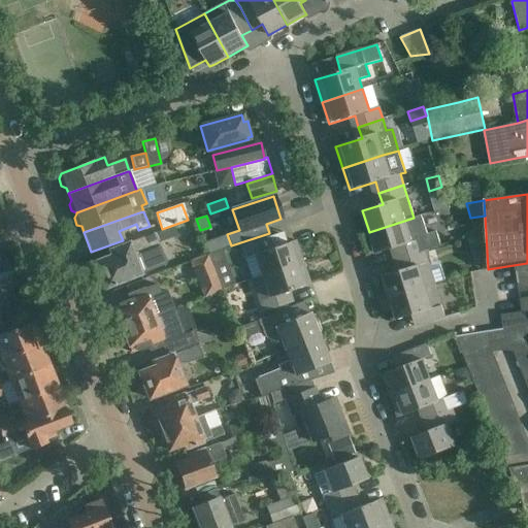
[(422,216),(414,218),(369,232),(375,254),(391,250),(394,261),(399,259),(424,251),(440,245),(436,231),(427,234),(422,216)]
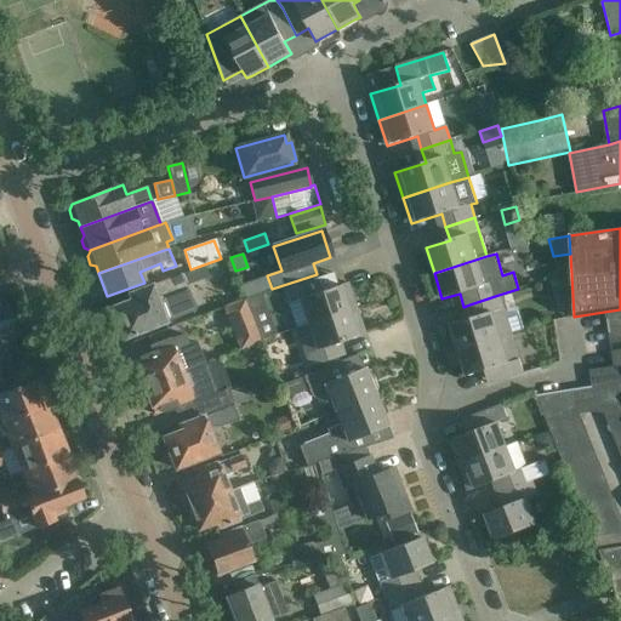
[(130,301),(112,308),(118,324),(115,325),(119,336),(123,335),(124,340),(165,323),(186,315),(177,294),(188,290),(186,286),(208,278),(204,267),(183,274),(182,274),(151,286),(127,295),(130,301)]
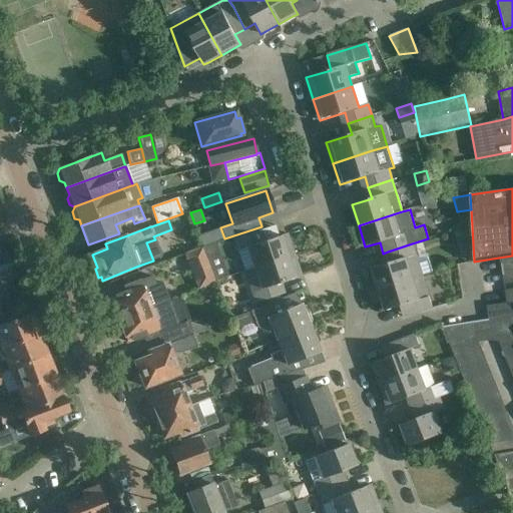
[(294,255),(286,233),(275,237),(271,227),(233,239),(236,250),(246,247),(253,269),(288,258),(294,255)]
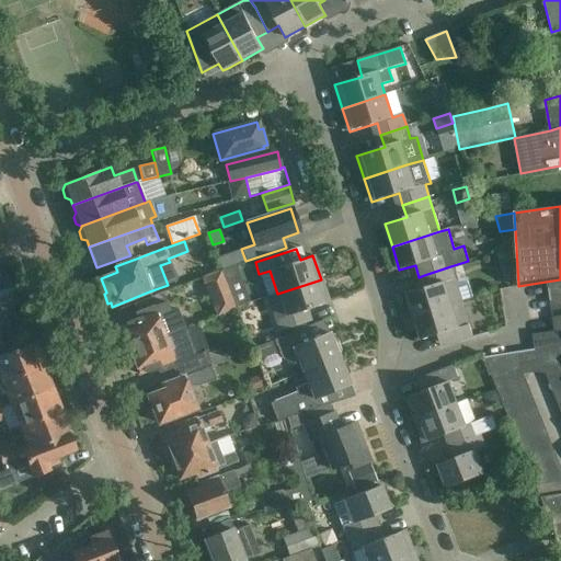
[(513,264),(501,268),(504,283),(515,279),(513,264)]
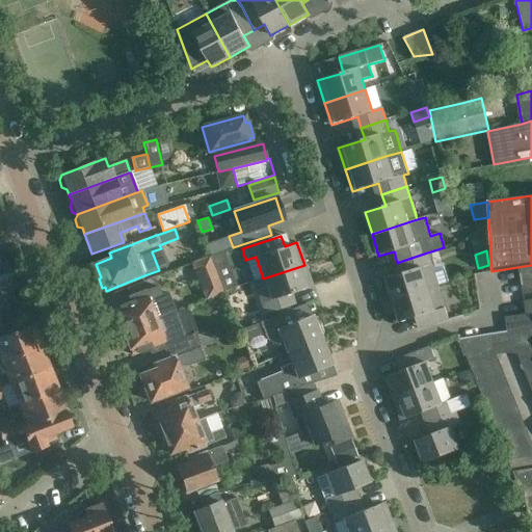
[(223,251),(210,257),(215,270),(223,267),(227,260),(223,251)]
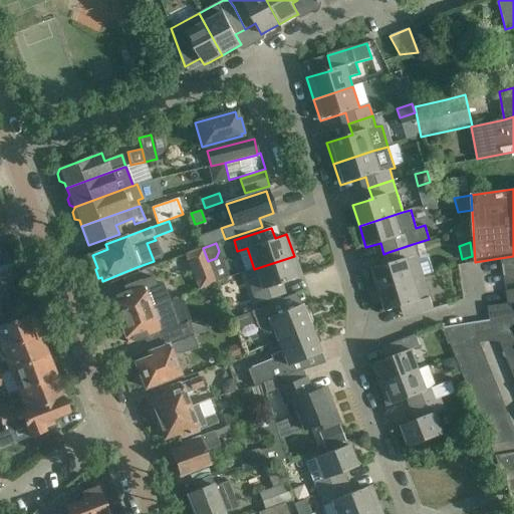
[(413,244),(389,252),(393,263),(372,269),(379,290),(423,277),(413,244)]
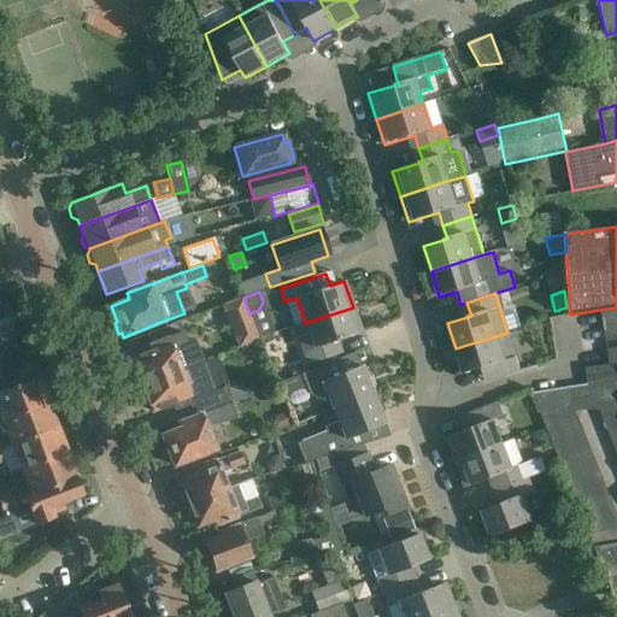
[(259,340),(242,298),(221,306),(238,348),(259,340)]
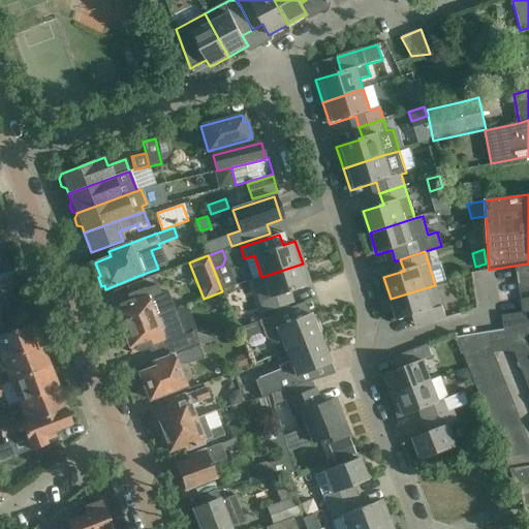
[(0,286),(13,282),(4,256),(0,257),(0,314),(9,311),(3,297),(2,297),(0,290),(0,286)]
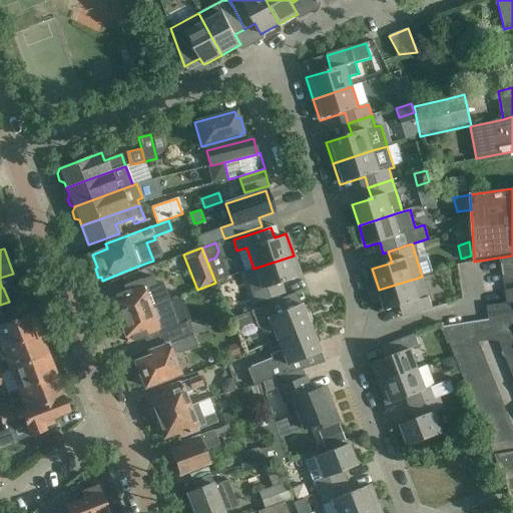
[(261,290),(250,293),(254,304),(279,296),(275,285),(301,277),(294,255),(288,258),(253,269),(261,290)]
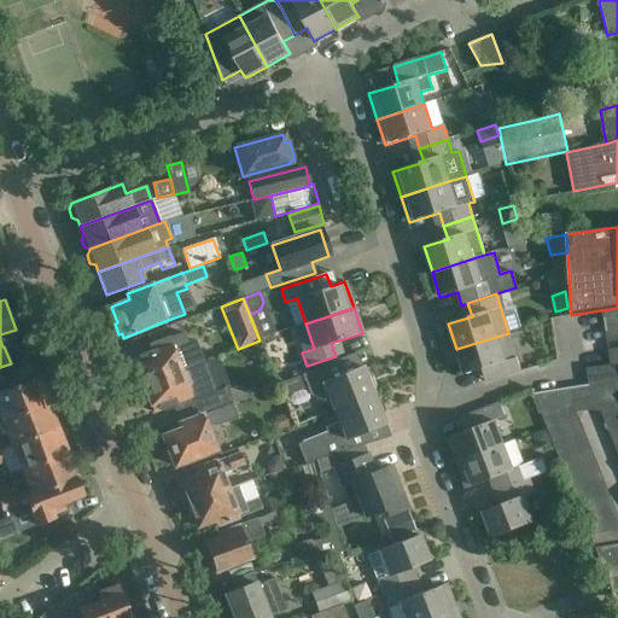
[(605,327),(617,324),(617,308),(601,310),(605,327)]
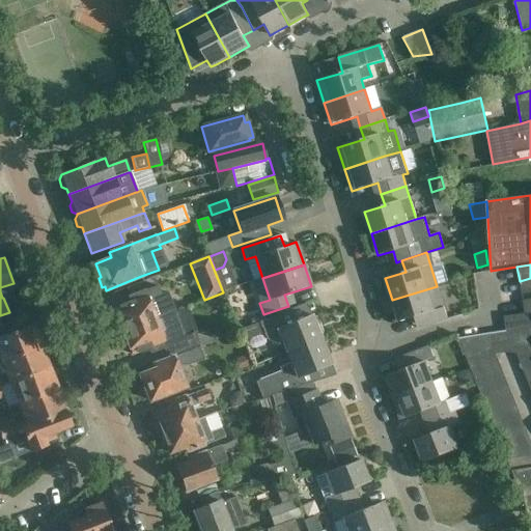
[(530,278),(520,281),(522,295),(530,292),(530,278)]
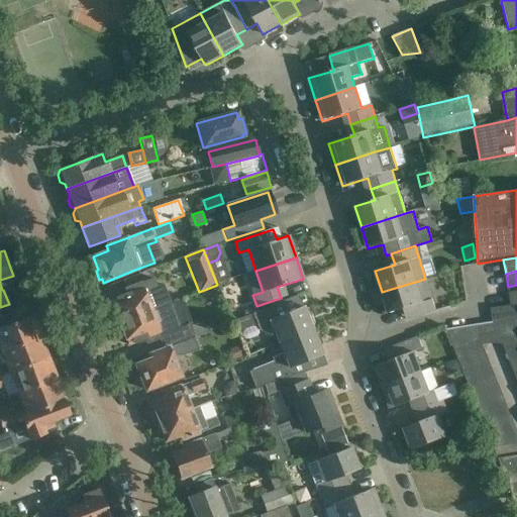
[(151,310),(171,303),(163,284),(156,287),(152,279),(126,290),(127,294),(110,301),(119,323),(151,310)]
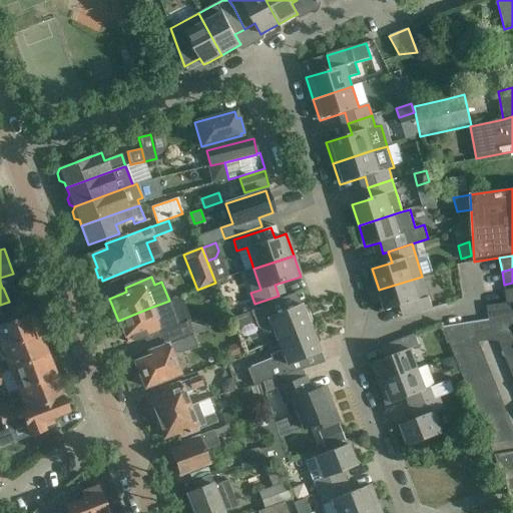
[(432,309),(422,277),(379,290),(385,312),(405,305),(408,316),(432,309)]
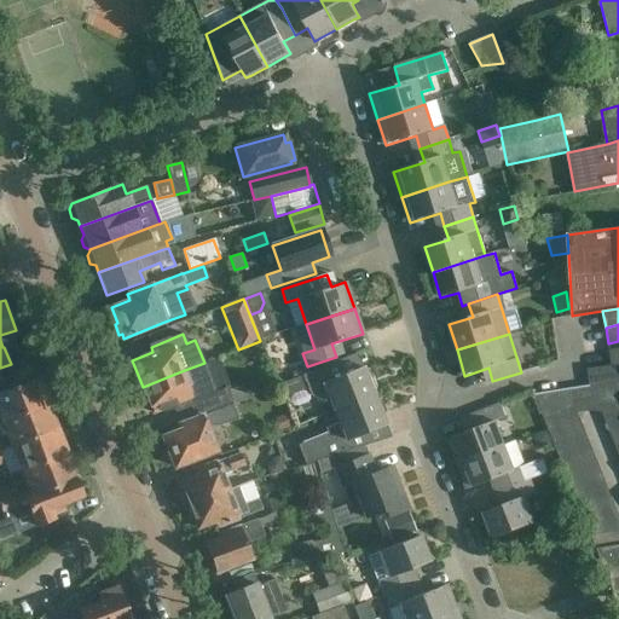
[(334,411),(374,395),(372,392),(375,388),(371,379),(366,377),(362,368),(343,375),(339,362),(302,376),(310,397),(323,401),(328,399),(334,411)]
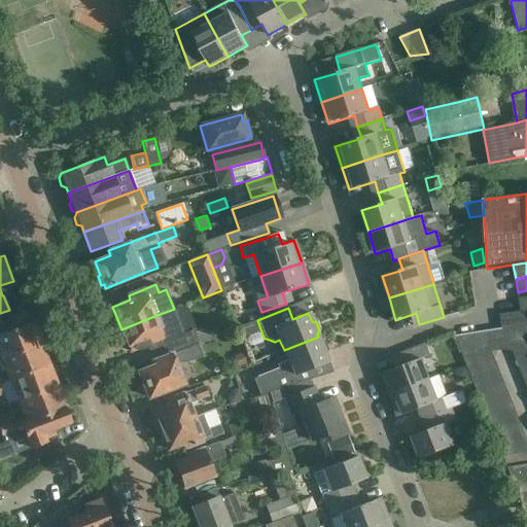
[(183,334),(174,309),(154,316),(121,329),(130,352),(148,345),(149,350),(162,345),(166,355),(198,343),(194,331),(192,330),(183,334)]
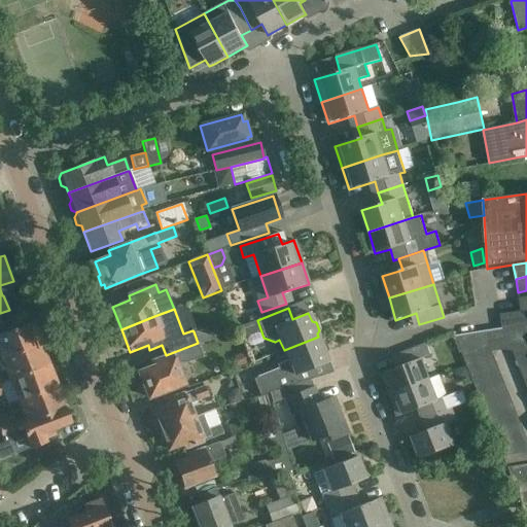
[(3,359),(39,345),(30,323),(0,335),(0,359),(3,359)]
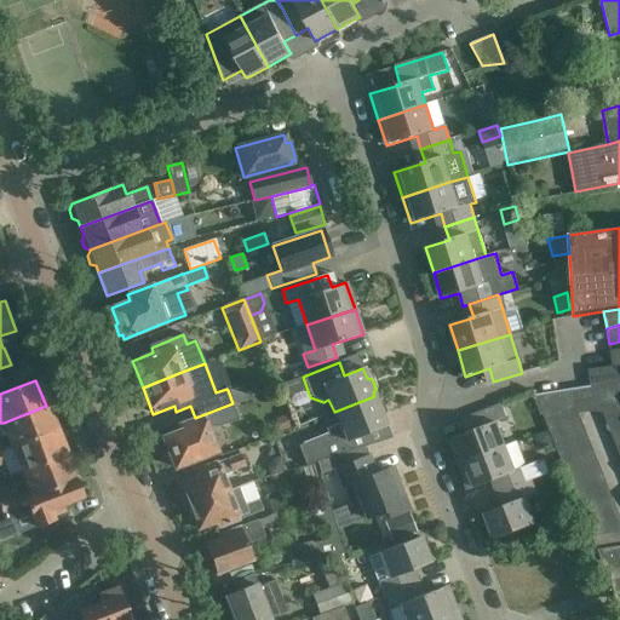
[(231,389),(228,390),(233,403),(233,405),(250,399),(247,395),(231,389)]
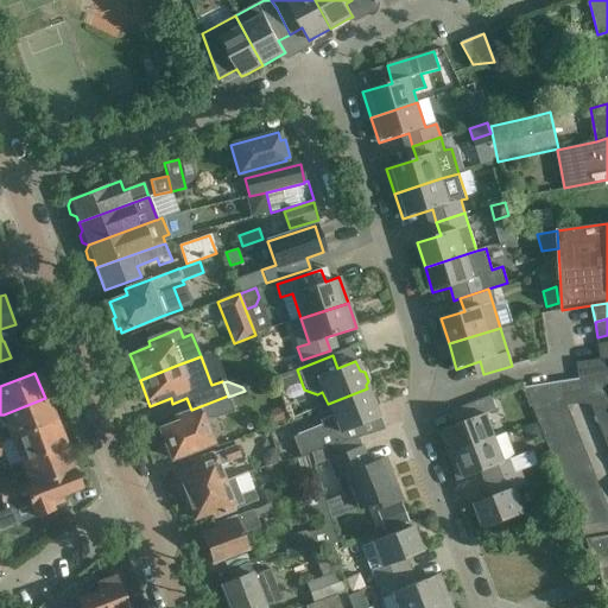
[(567,396),(564,382),(552,385),(555,397),(567,396)]
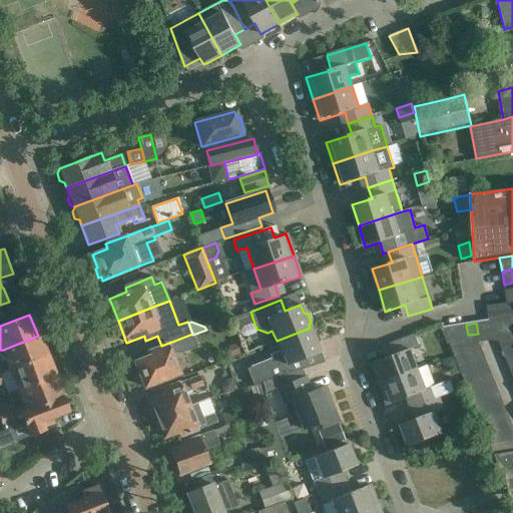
[(443,329),(451,349),(461,347),(470,346),(468,335),(466,325),(447,328),(443,329)]
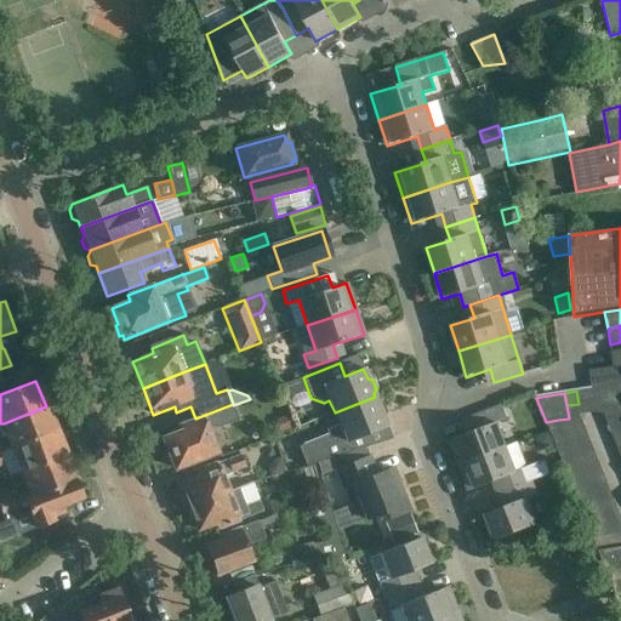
[(375,397),(335,412),(340,426),(326,431),(328,436),(298,448),(306,467),(371,446),(366,434),(387,426),(382,416),(386,414),(382,403),(377,403),(375,397)]
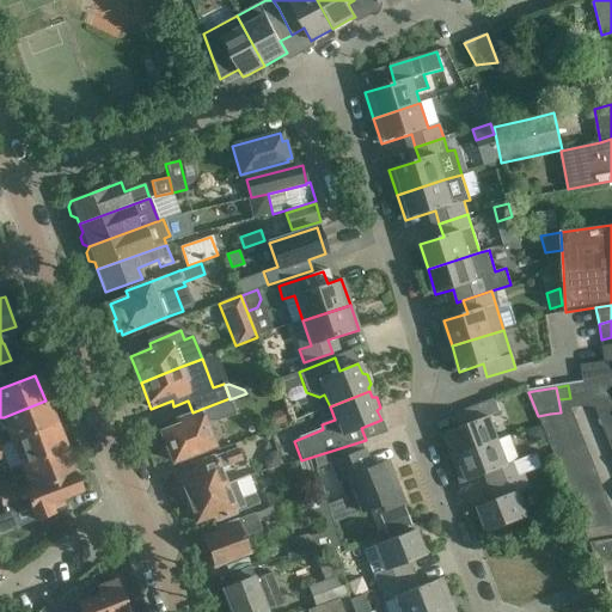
[(558,399),(561,412),(571,410),(570,398),(558,399)]
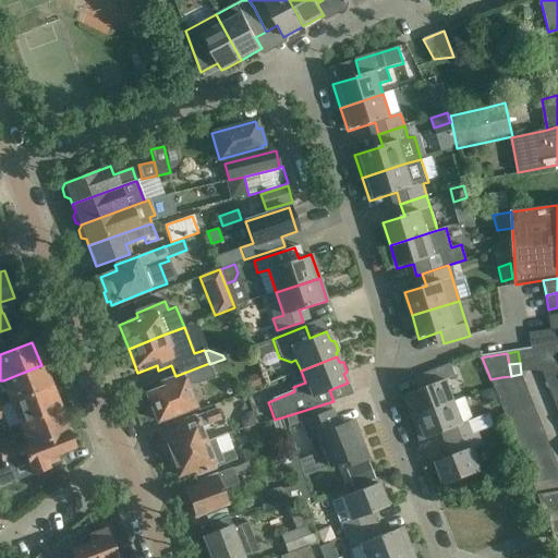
[(164,388),(146,395),(152,408),(149,409),(154,420),(156,419),(157,422),(194,407),(185,385),(197,384),(215,377),(209,364),(182,375),(161,383),(164,388)]
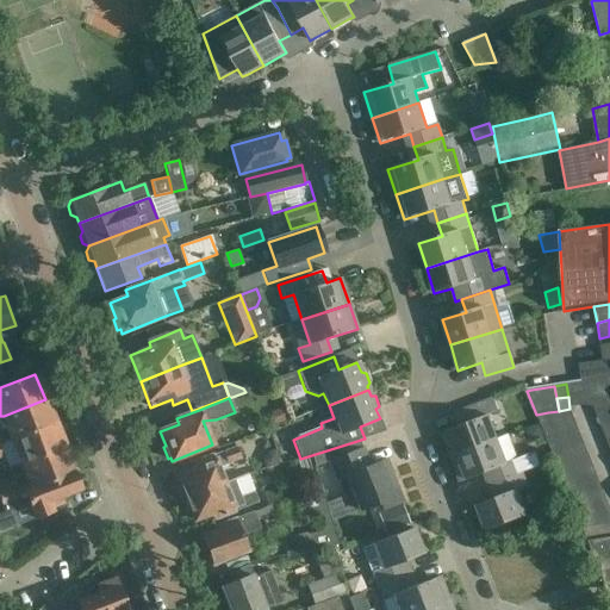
[(441,433),(450,458),(497,440),(487,416),(498,411),(493,398),(487,400),(466,409),(471,422),(441,433)]
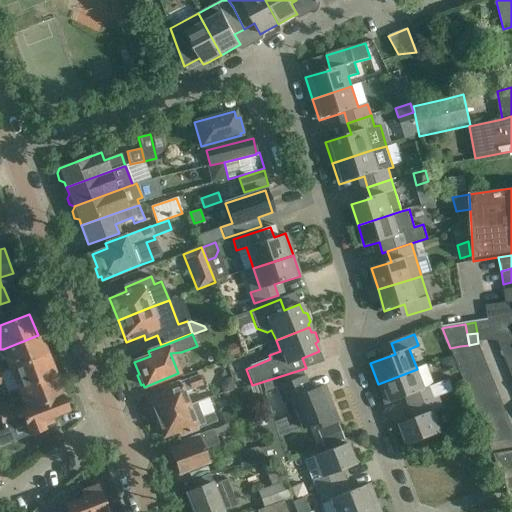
[(38,335),(3,349),(11,369),(46,355),(38,335)]
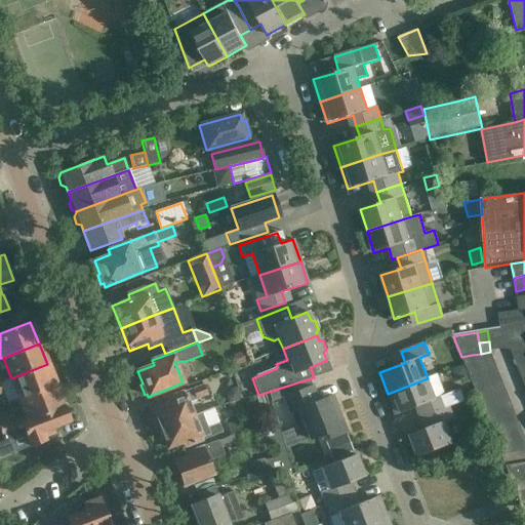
[(248,362),(244,351),(233,355),(237,366),(248,362)]
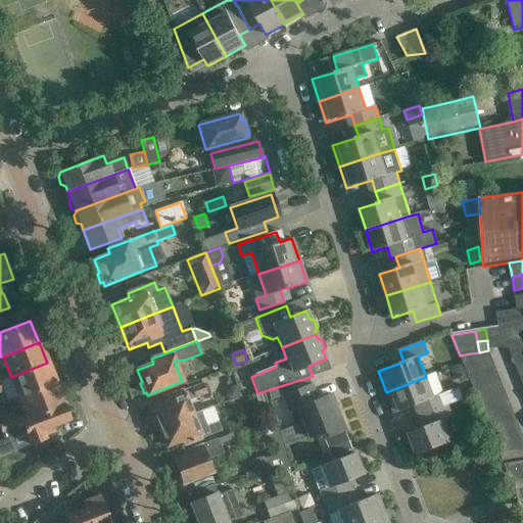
[(460,355),(465,368),(474,364),(470,353),(460,355)]
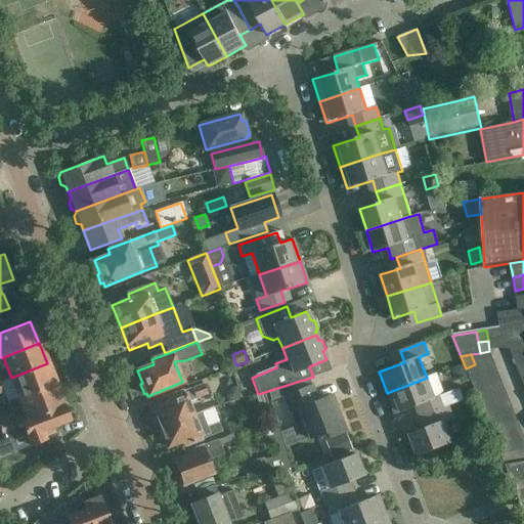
[(0,383),(3,393),(8,403),(19,398),(34,393),(55,385),(47,363),(11,378),(0,382),(0,383)]
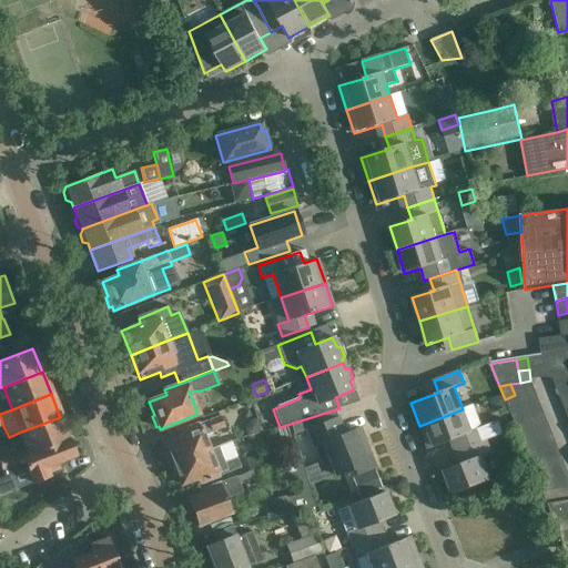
[(505,399),(509,411),(519,407),(515,395),(505,399)]
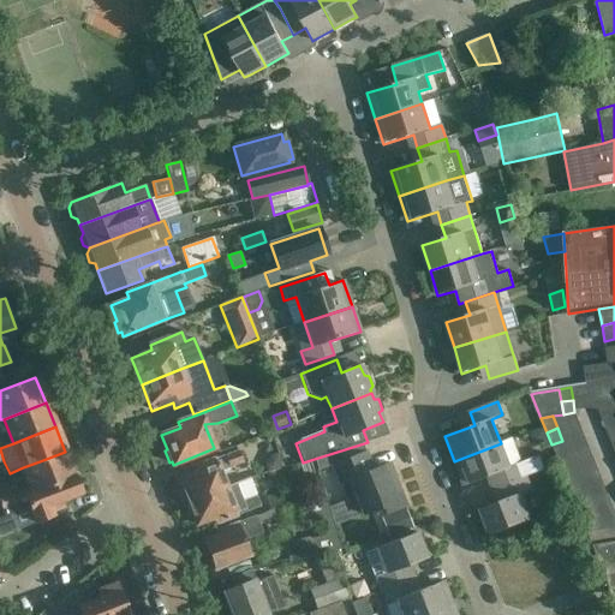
[(512,439),(501,443),(487,449),(454,461),(464,487),(494,475),(499,488),(526,477),(544,470),(538,457),(525,461),(521,463),(512,439)]
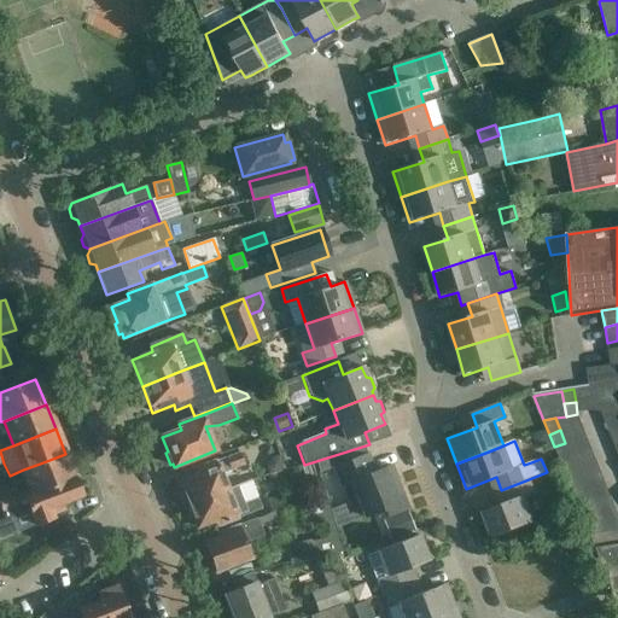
[(554,447),(559,460),(570,455),(565,443),(554,447)]
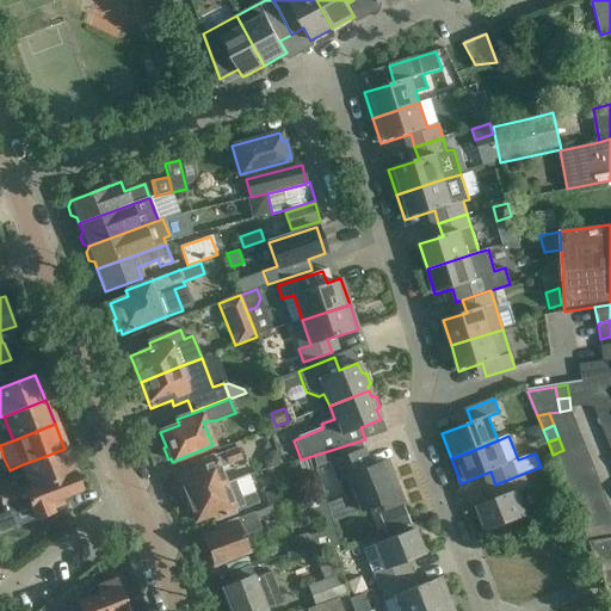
[(224,485),(218,469),(241,460),(236,448),(191,466),(193,471),(178,477),(181,487),(177,488),(183,501),(186,499),(224,485)]
